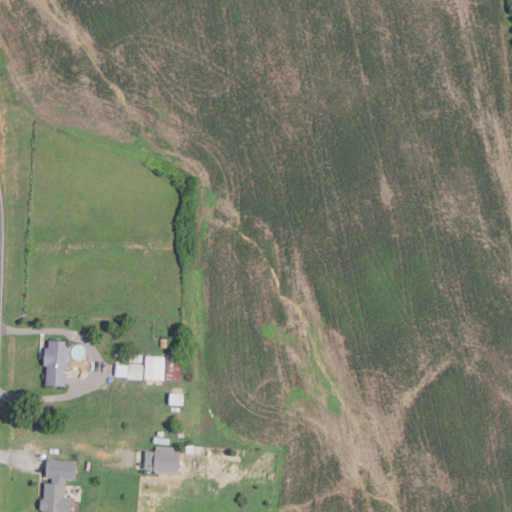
[(167,347),(160,347),(160,339),(168,339),(167,347)]
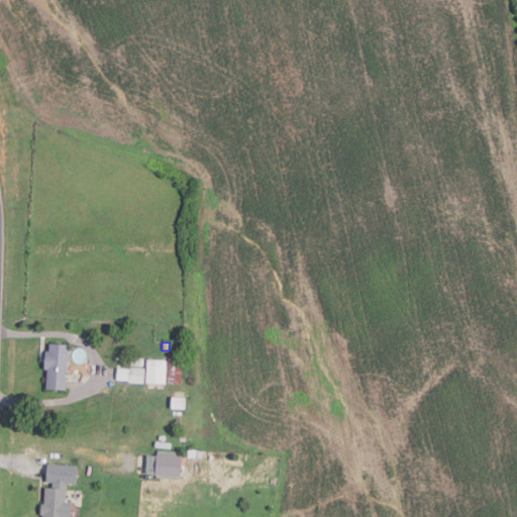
[(65,390),(44,389),(45,370),(42,370),(43,351),(46,351),(47,343),(68,345),(65,390)]
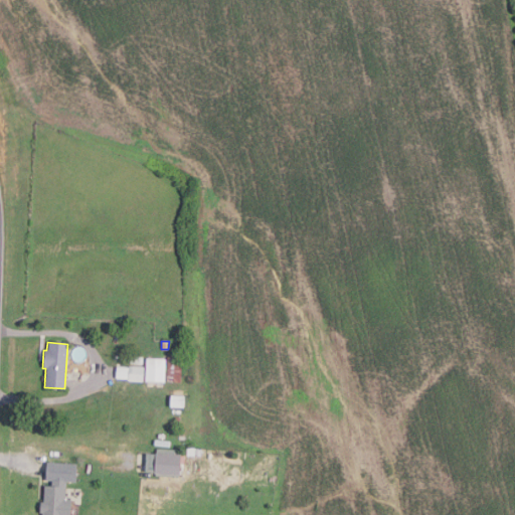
[(142,364),(130,363),(131,356),(143,356),(142,364)]
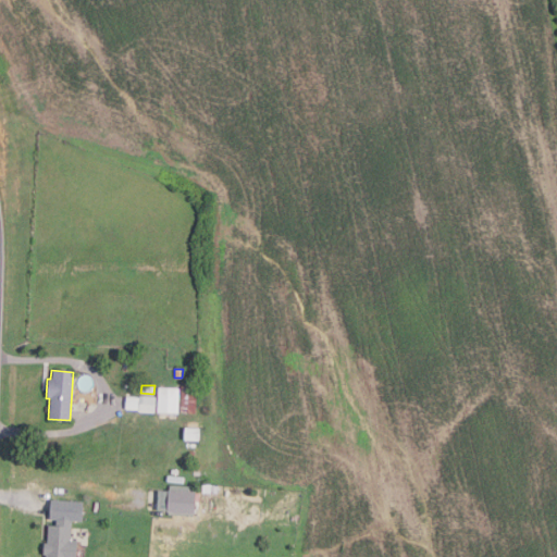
[(196,413),(181,412),(182,386),(196,386),(196,413)]
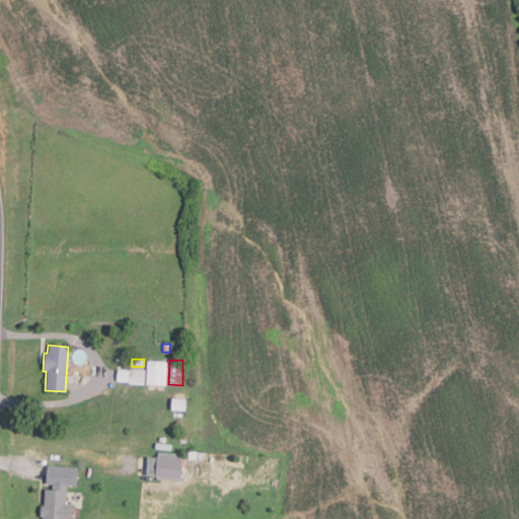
[(167,362),(166,384),(146,384),(147,361),(167,362)]
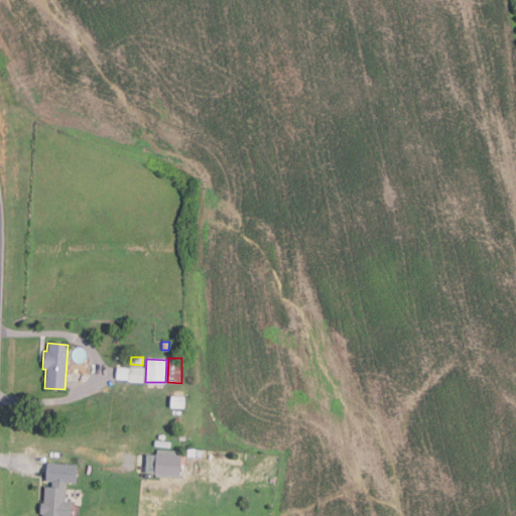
[(143,382),(128,381),(129,367),(144,368),(143,382)]
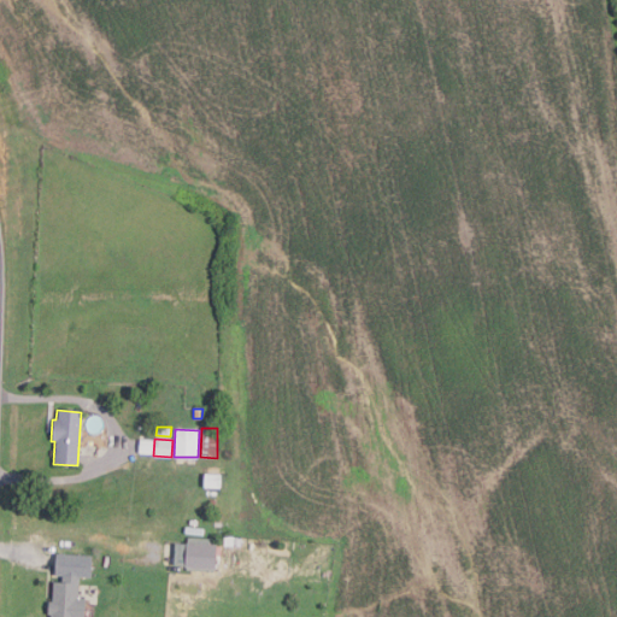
[(221,488),(204,488),(204,474),(222,475),(221,488)]
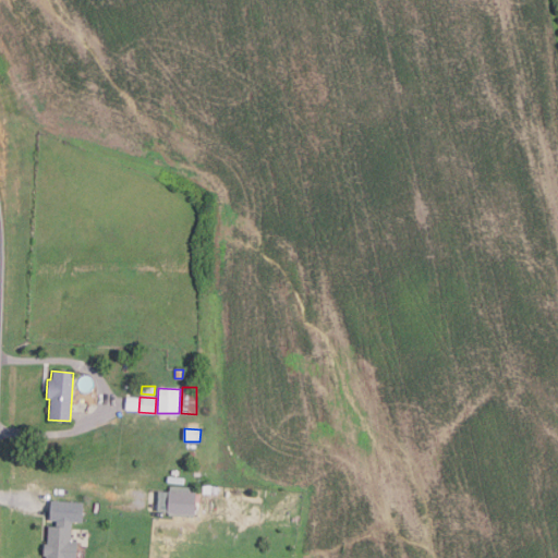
[(194,514),(157,512),(158,490),(169,492),(169,486),(189,487),(189,492),(196,493),(194,514)]
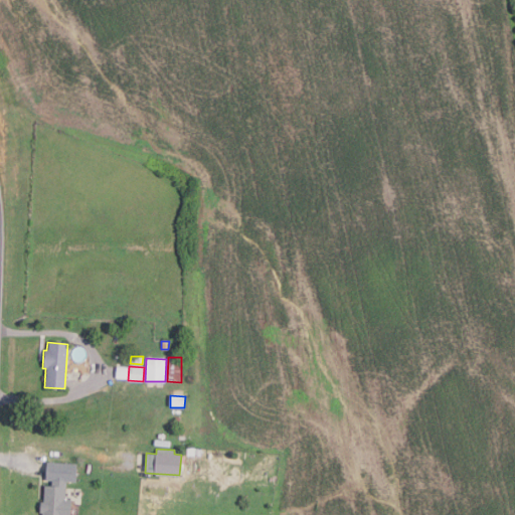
[(42,514),(39,514),(40,502),(43,502),(44,486),(50,486),(51,481),(45,480),(46,462),(76,464),(75,482),(65,482),(64,500),(71,500),(69,514),(42,514)]
